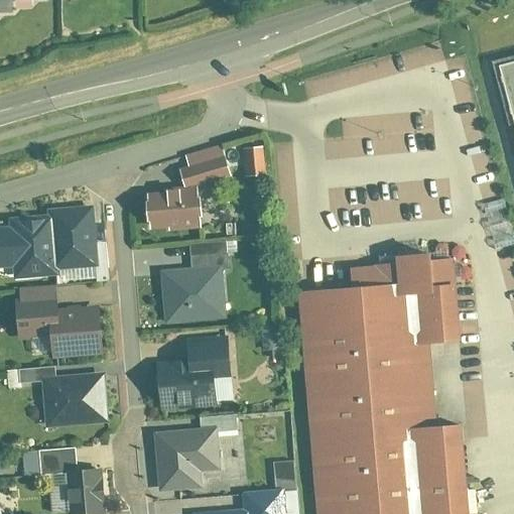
[(513,58),(497,62),(513,124),(513,58)]
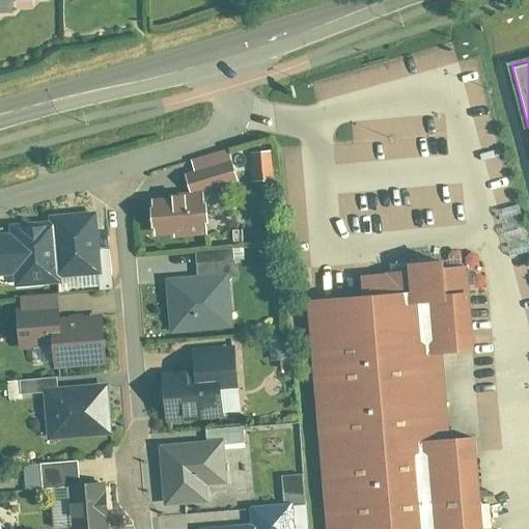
[(207,194),(154,196),(154,232),(209,231),(207,194)]
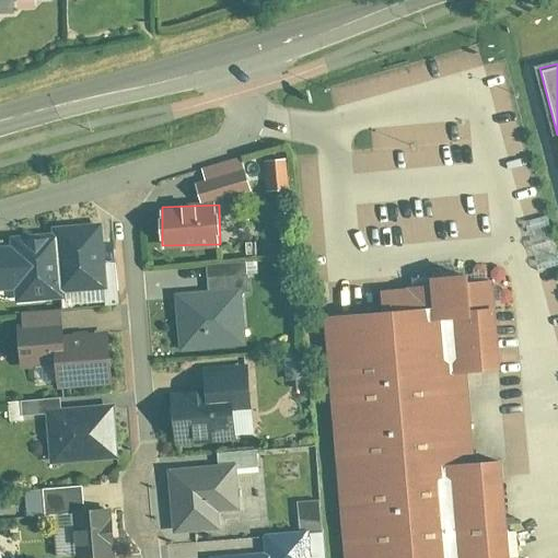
[(0,240),(0,288),(18,287),(19,302),(64,300),(62,287),(106,287),(102,224),(30,224),(8,234),(0,240)]
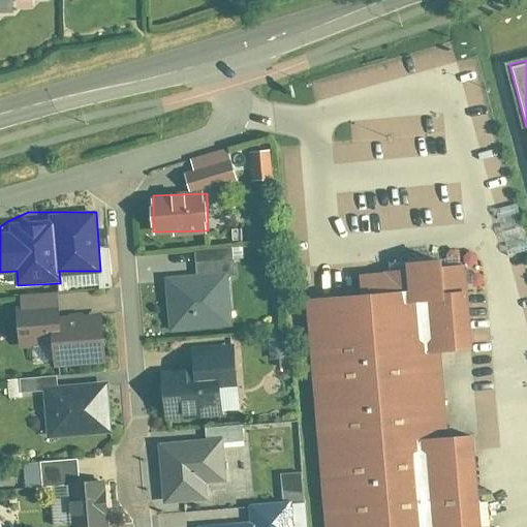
[(365,293),(311,298),(329,526),(482,526),(477,483),(474,434),(448,436),(441,349),(473,346),(466,264),(443,266),(443,258),(411,260),(411,268),(389,270),(389,272),(363,274),(365,293)]
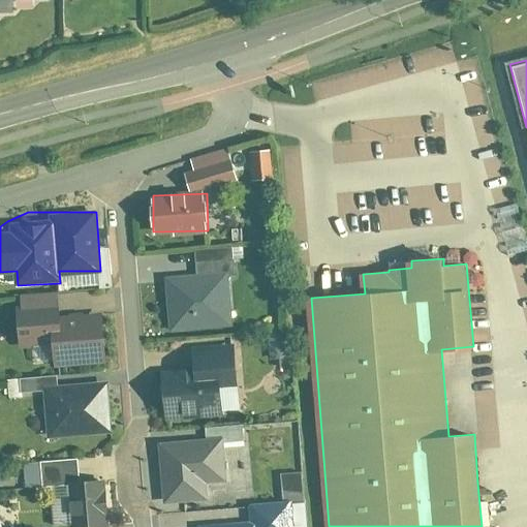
[(228,275),(162,281),(167,335),(233,328),(228,275)]
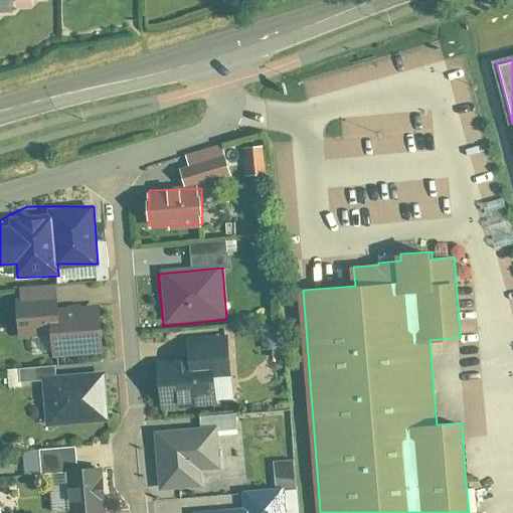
[(58,296),(13,300),(17,338),(50,336),(52,356),(102,352),(99,312),(58,314),(58,296)]
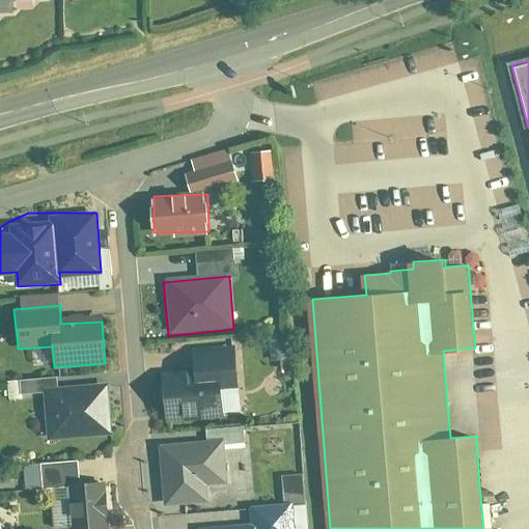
[(163,376),(167,422),(223,418),(221,395),(234,392),(232,355),(187,359),(187,372),(163,376)]
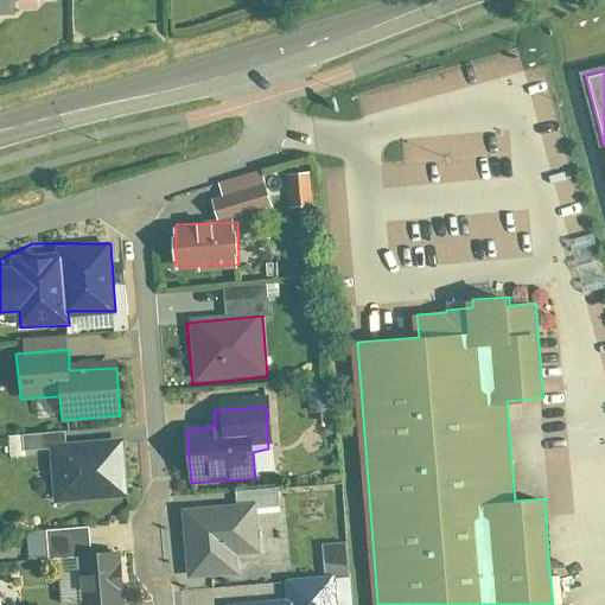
[(59,495),(128,490),(125,440),(56,445),(59,495)]
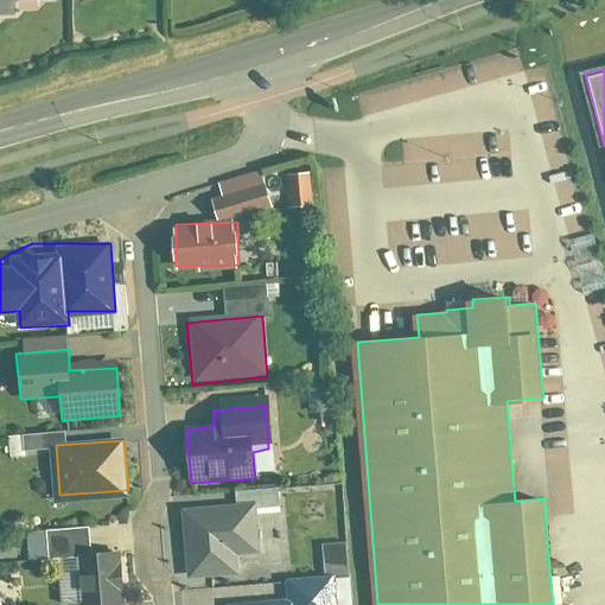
[(255,502),(179,508),(188,577),(241,572),(241,556),(260,554),(255,502)]
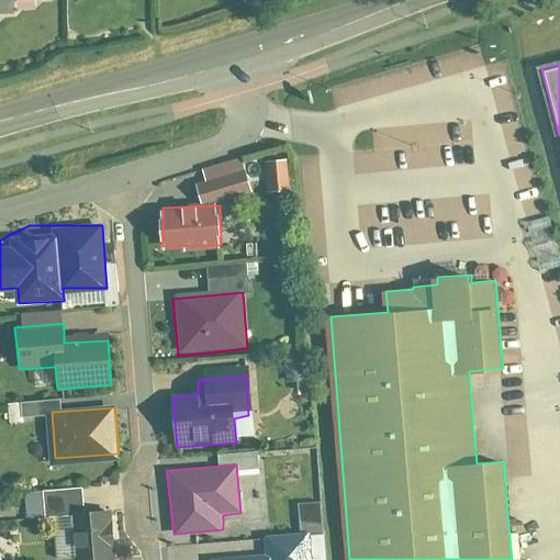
[(114,559),(110,510),(71,513),(75,559),(114,559)]
